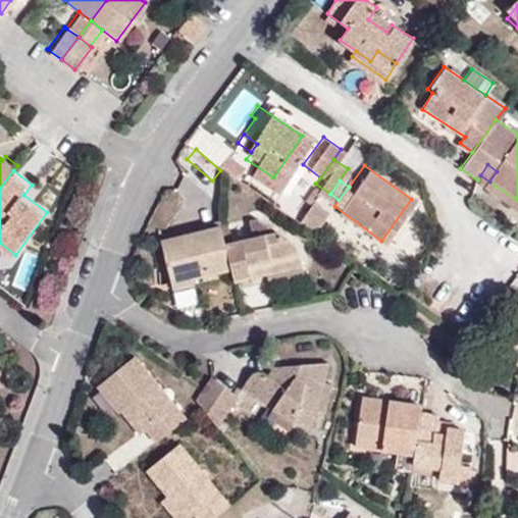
[(517,200),(489,182),(485,188),(517,209),(517,200)]
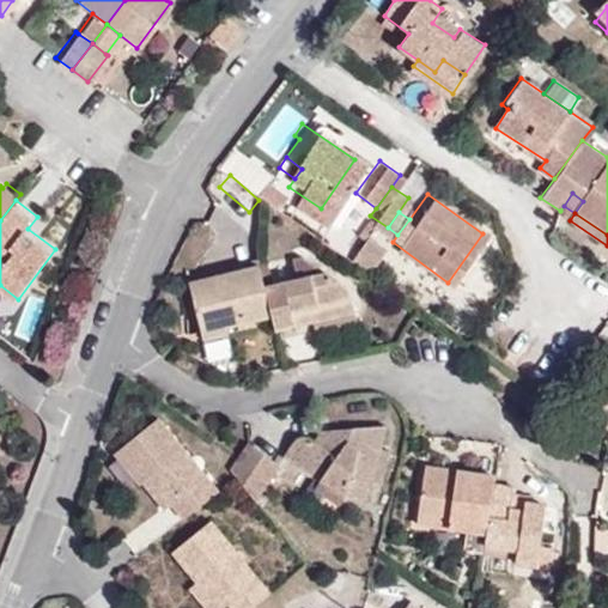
[(381,238),(363,228),(346,251),(363,263),(381,238)]
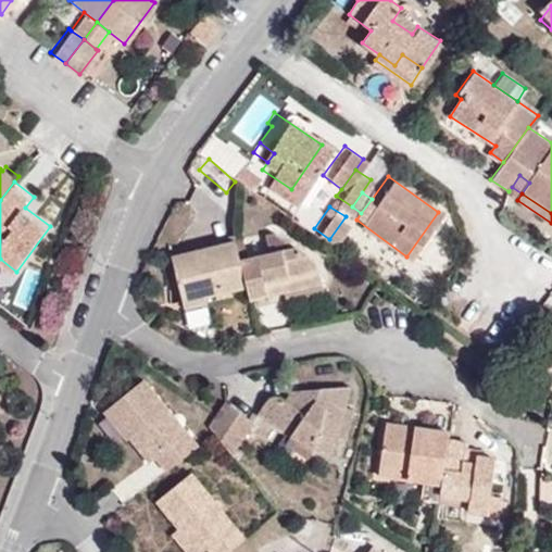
[(334,293),(328,265),(286,235),(265,240),(270,260),(248,265),(241,267),(245,283),(249,302),(295,293),(297,302),(334,293)]
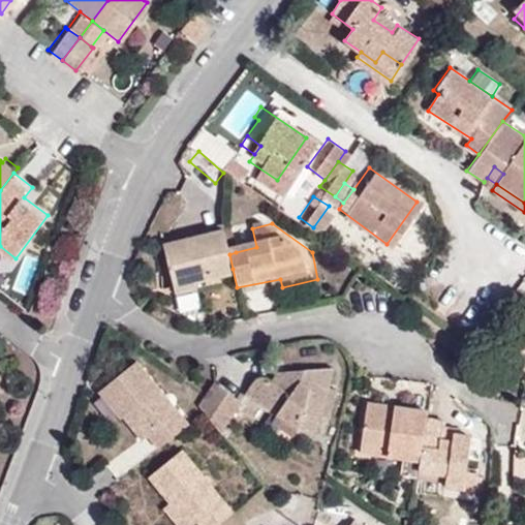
[(163,249),(225,235),(223,227),(161,240),(163,249)]
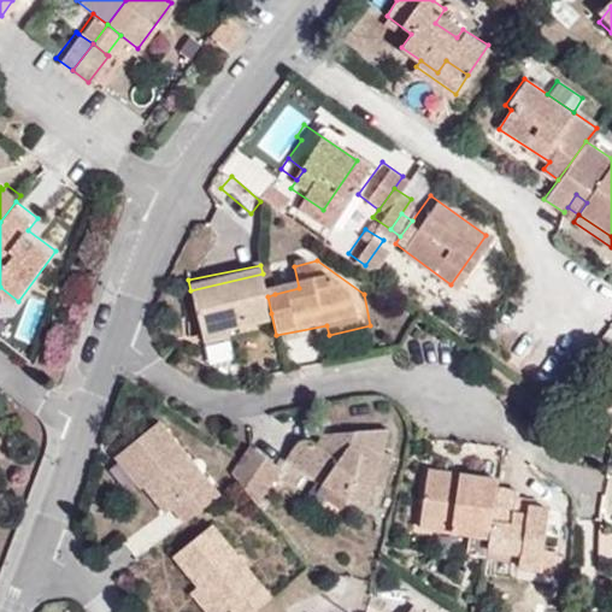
[(275,294),(269,265),(260,268),(263,274),(268,296),(275,294)]
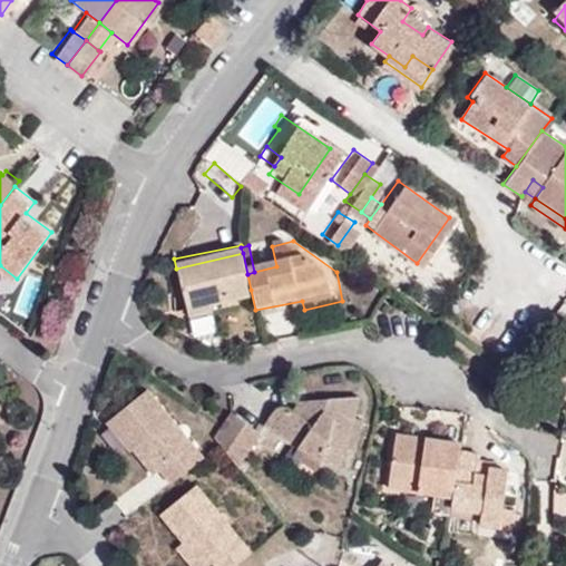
[(247,274),(243,253),(176,269),(188,321),(213,314),(212,309),(222,306),(220,296),(251,290),(247,274)]
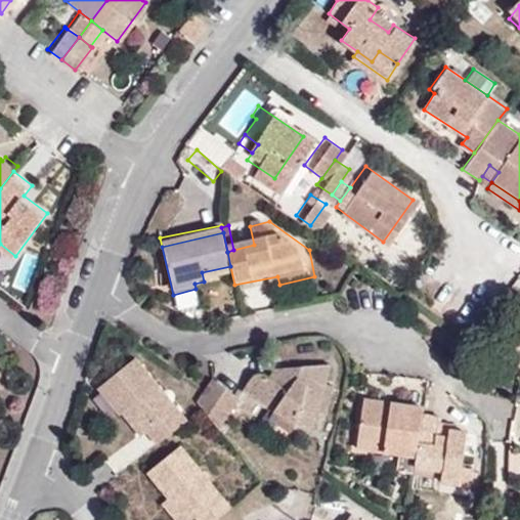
[(204,282),(232,274),(230,266),(202,272),(204,282)]
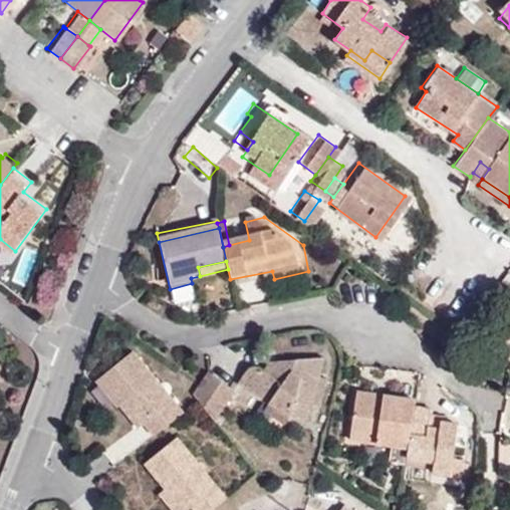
[(182,414),(133,353),(94,381),(115,409),(117,407),(124,401),(142,424),(152,437),(182,414)]
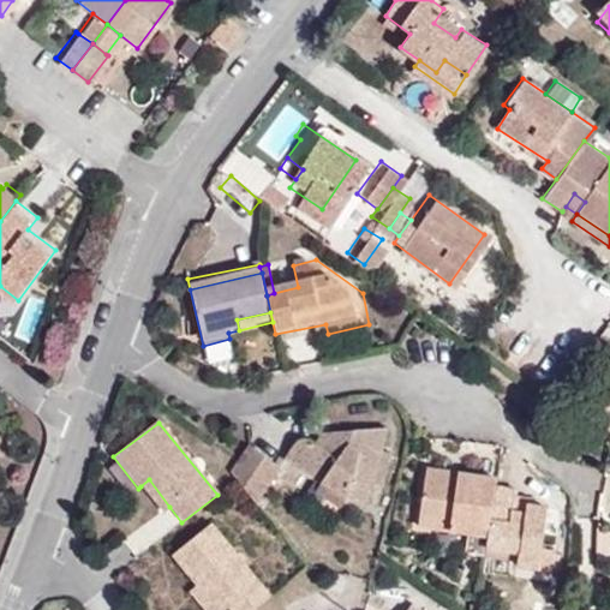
[(387,458),(394,434),(341,434),(328,452),(318,444),(304,442),(291,462),(348,504),(371,509),(376,492),(387,458)]
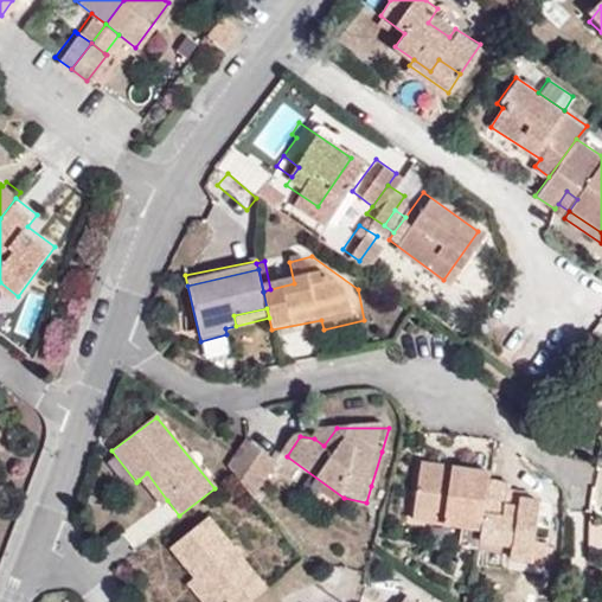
[(324,446),(337,428),(324,429),(315,440),(324,446)]
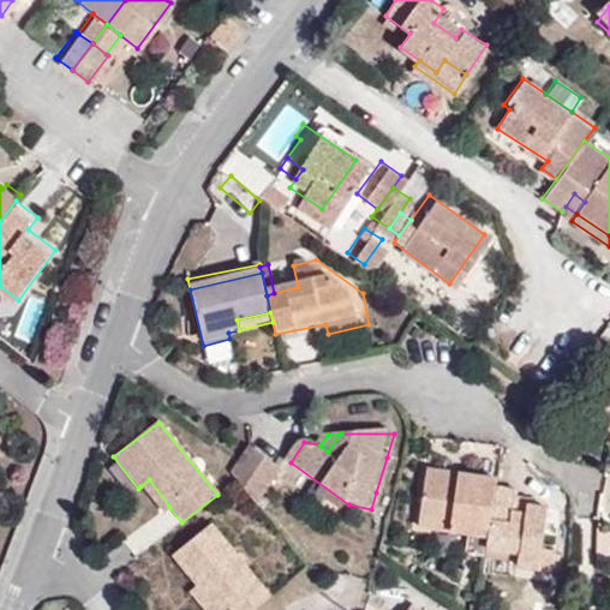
[(287,467),(251,443),(251,447),(243,460),(276,484),(287,467)]
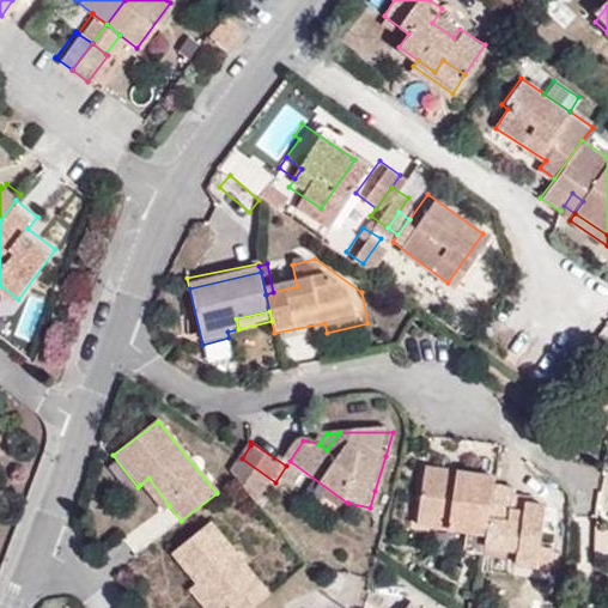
[(385,493),(396,458),(385,456),(375,491),(385,493)]
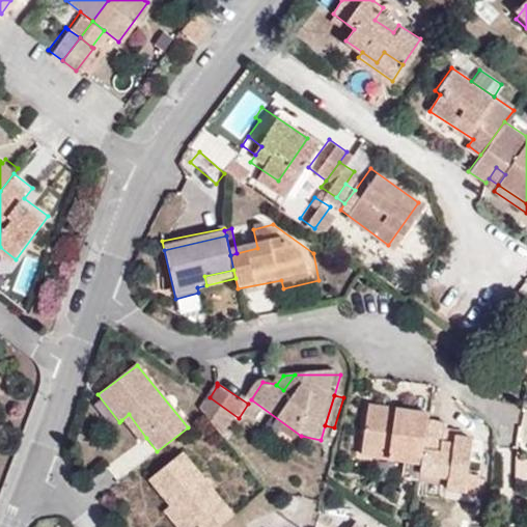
[(239,418),(210,397),(202,409),(205,414),(224,437),(239,418)]
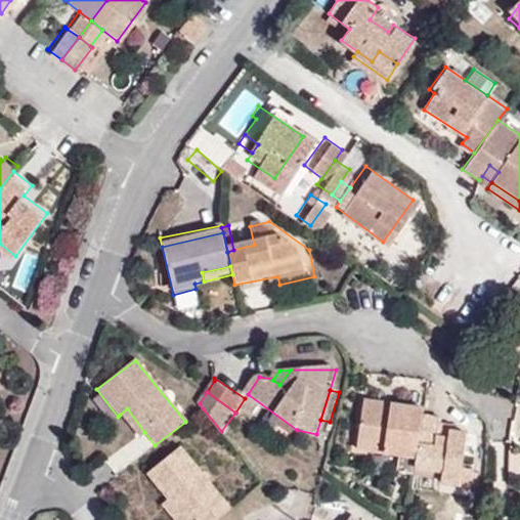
[(426,415),(427,408),(364,398),(359,431),(405,440),(408,423),(424,426),(426,415)]
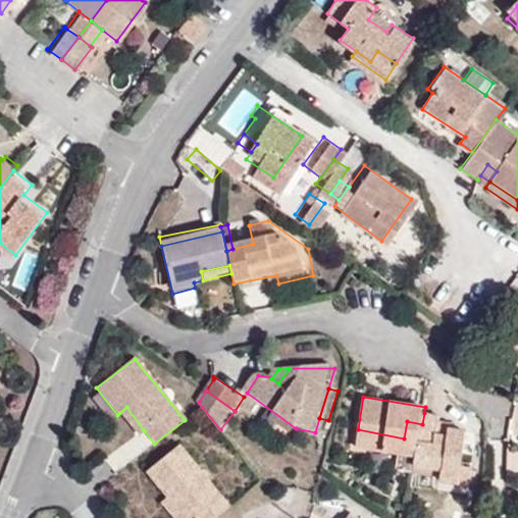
[(144,430),(126,407),(119,413),(137,435),(144,430)]
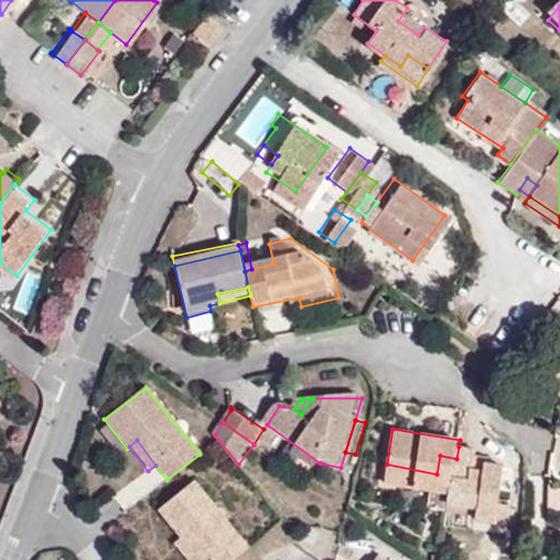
[(498,502),(504,467),(476,463),(478,450),(459,447),(456,459),(453,476),(449,501),(474,505),(472,515),(472,518),(495,521),(495,519),(498,502)]
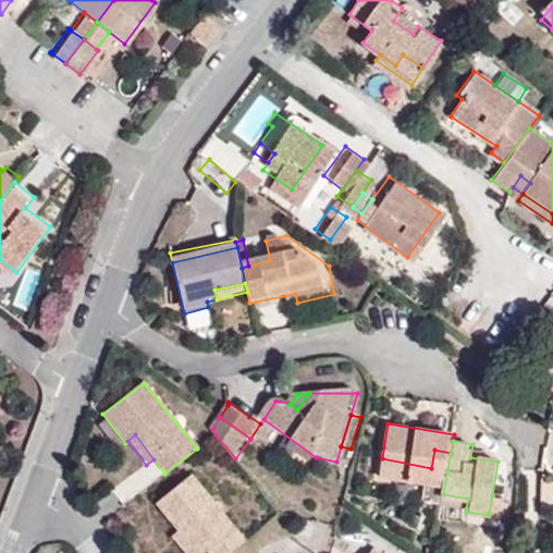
[(316,457),(295,442),(291,450),(310,464),(316,457)]
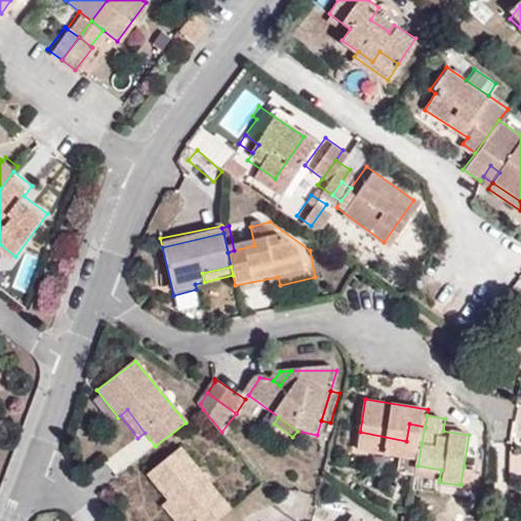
[(422,443),(425,427),(409,424),(406,441),(422,443)]
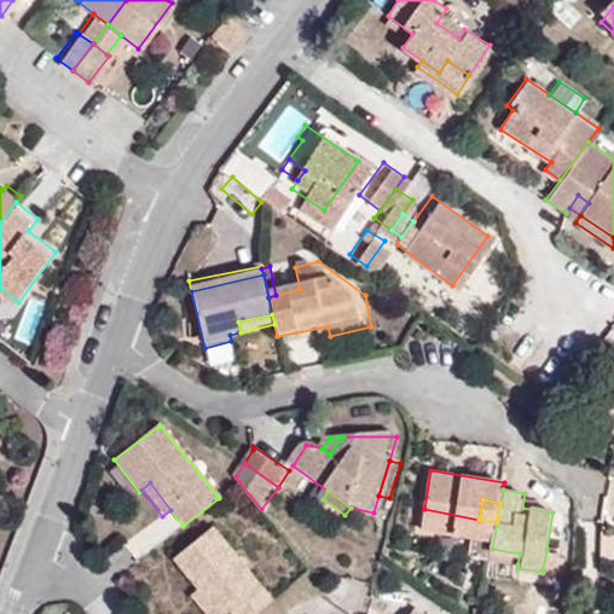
[(253,613),(273,598),(215,525),(174,557),(219,613),(222,613),(229,609),(232,613),(253,613)]
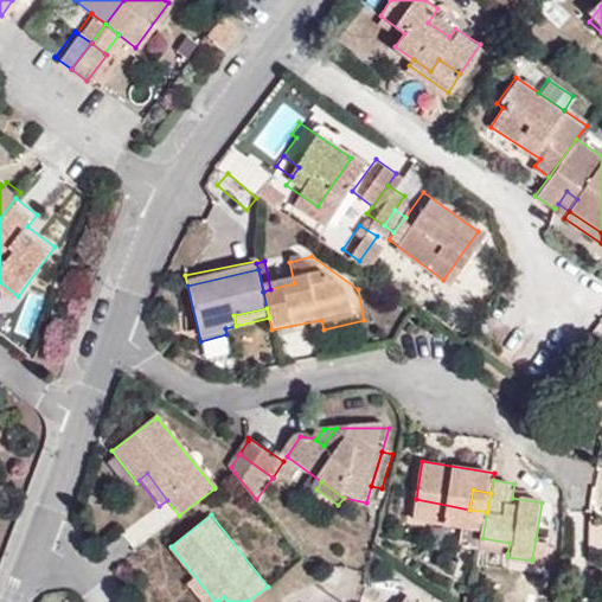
[(507,554),(510,543),(482,538),(481,549),(507,554)]
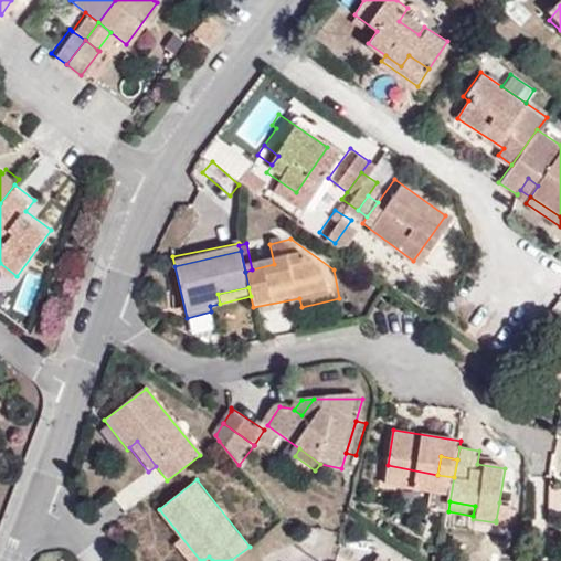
[(509,510),(498,508),(496,520),(507,522),(509,510)]
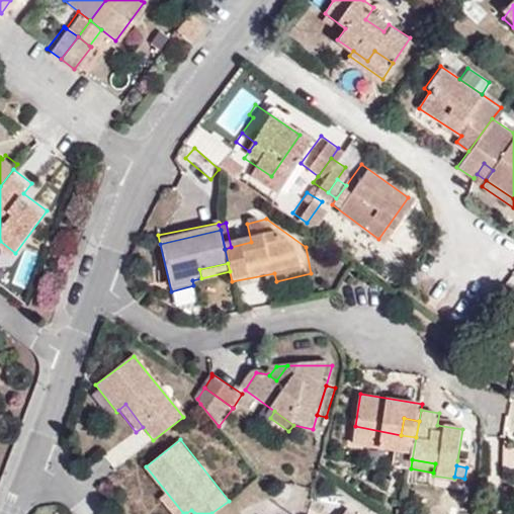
[(183,513),(166,492),(159,499),(170,513),(183,513)]
